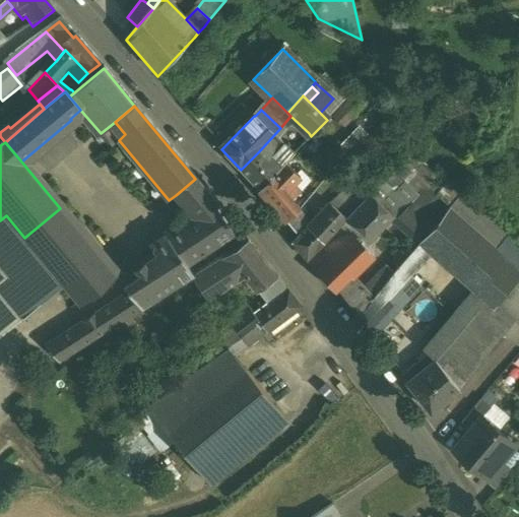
[(289,149),(283,155),(288,160),(295,154),(289,149)]
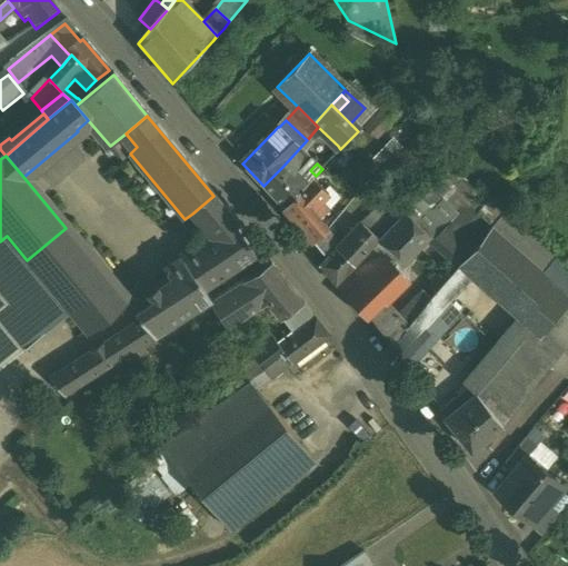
[(374,164),(365,172),(366,175),(357,182),(365,190),(384,174),(374,164)]
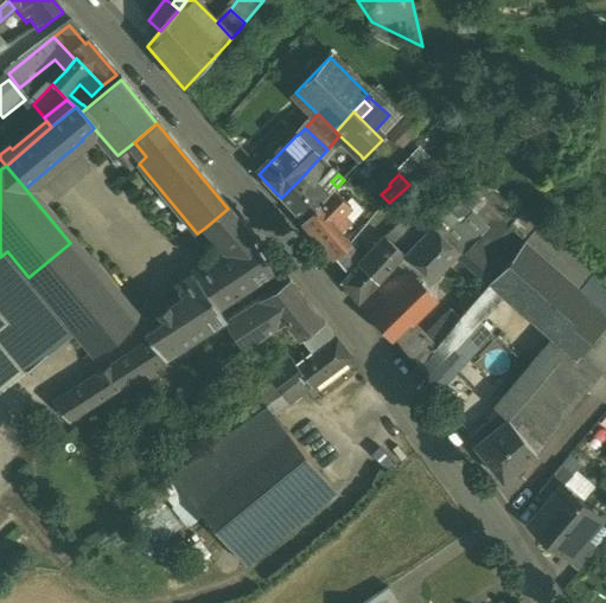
[(325,175),(312,190),(301,178),(281,198),(304,223),(332,192),(337,187),(331,181),(325,175)]
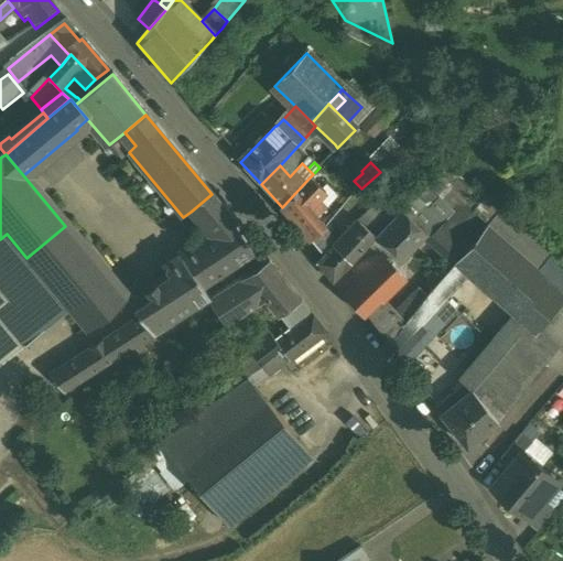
[(282,207),(281,208),(302,233),(317,219),(327,209),(318,201),(325,194),(309,179),(282,207)]
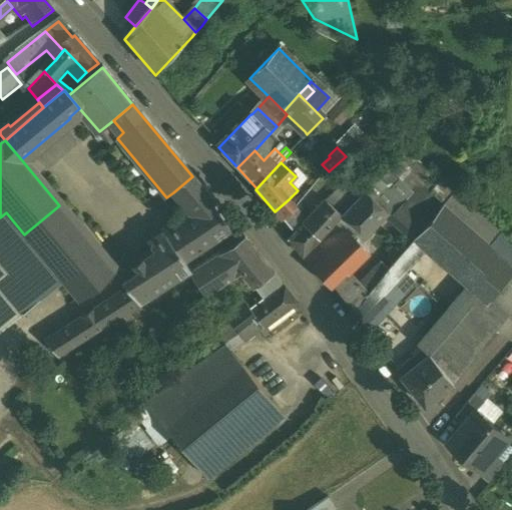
[(214,202),(192,176),(173,192),(192,215),(164,234),(165,235),(184,263),(212,243),(230,232),(211,205),(214,202)]
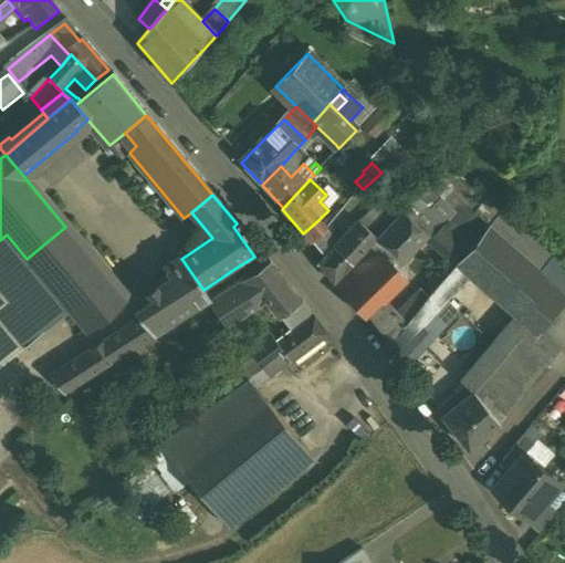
[(456,214),(441,200),(430,214),(436,219),(424,232),(428,237),(428,238),(430,240),(456,214)]
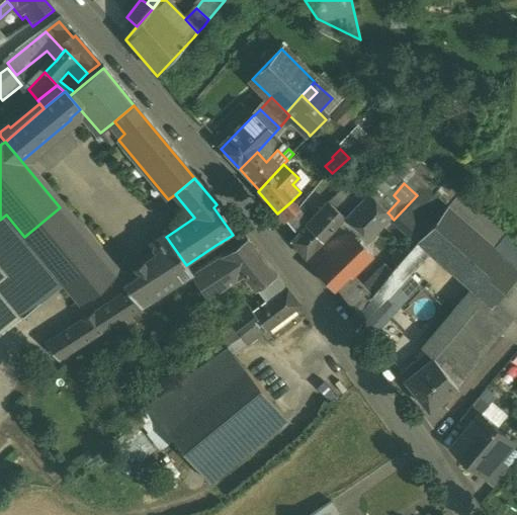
[(365,197),(349,184),(340,193),(356,207),(365,197)]
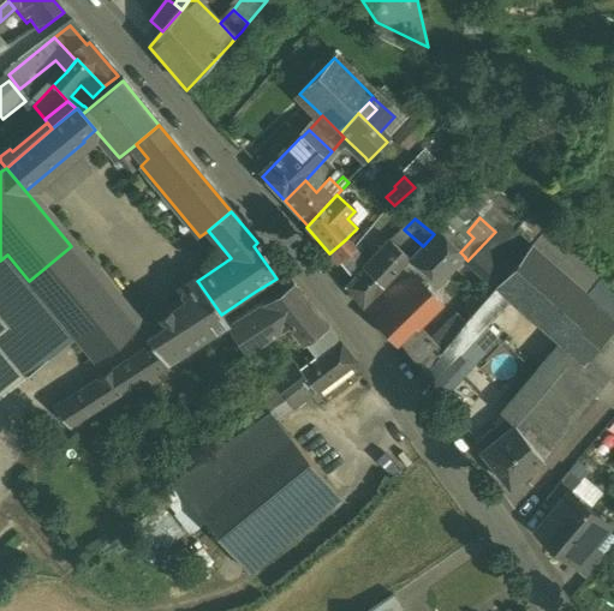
[(604,276),(549,228),(531,247),(586,297),(604,276)]
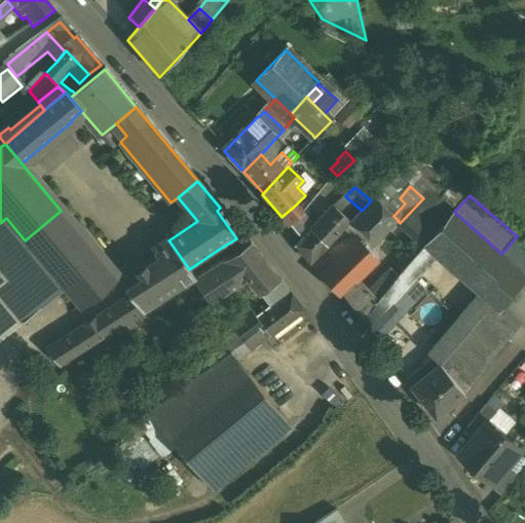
[(362,211),(345,196),(334,208),(350,222),(351,222),(362,211)]
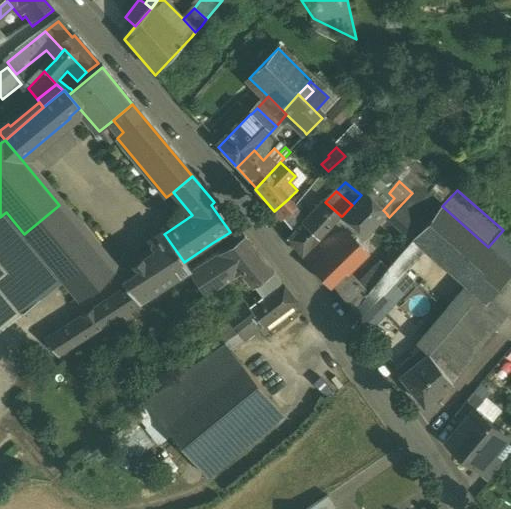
[(352,205),(342,216),(365,238),(387,215),(387,214),(383,210),(364,192),(361,195),(352,205)]
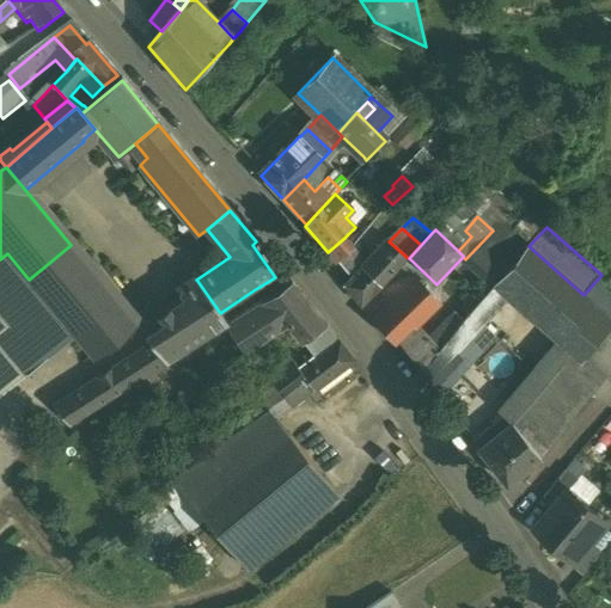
[(493,231),(465,259),(494,286),(519,256),(493,231)]
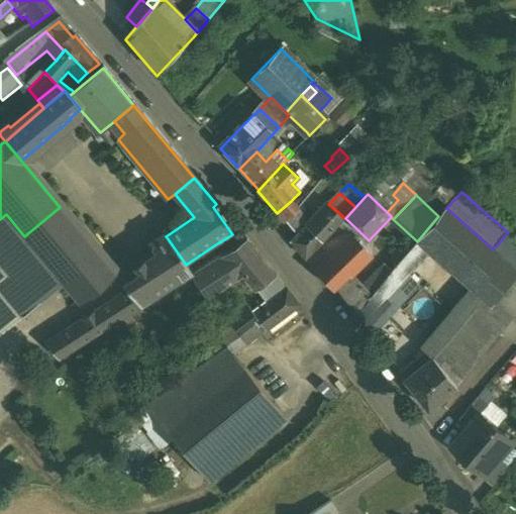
[(291,201),(277,213),(285,222),(298,210),(291,201)]
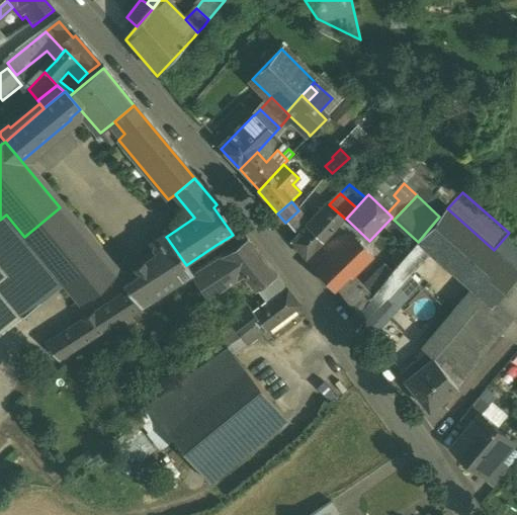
[(311,224),(297,237),(291,243),(306,260),(322,244),(345,219),(329,204),(311,224)]
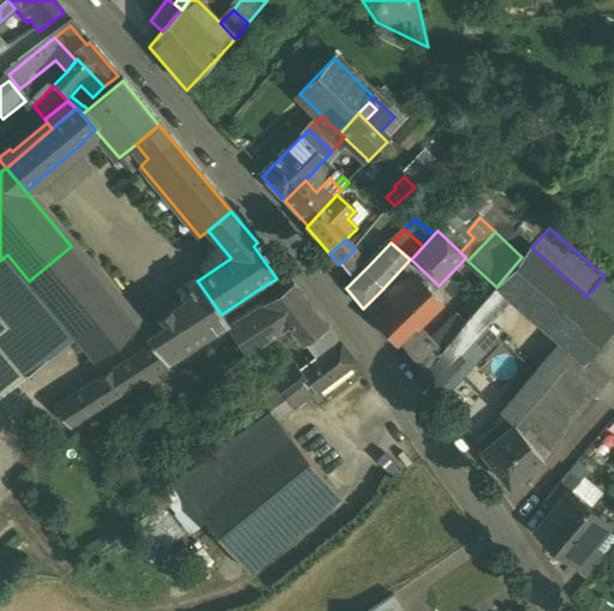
[(138,327),(71,246),(29,281),(47,303),(77,339),(96,361),(138,327)]
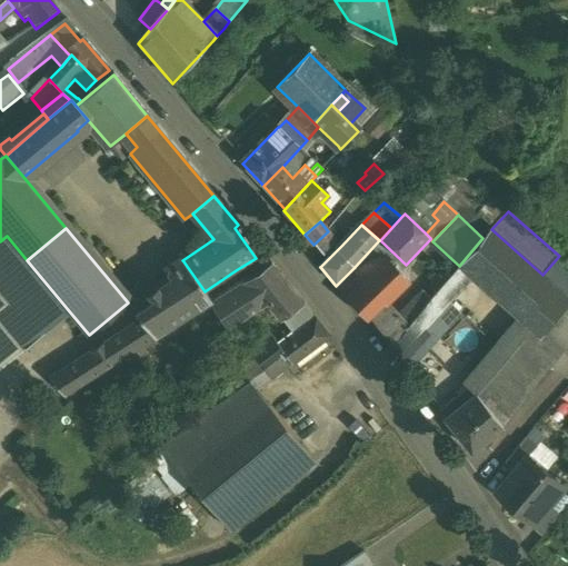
[(482,238),(459,266),(474,278),(518,317),(542,339),(546,336),(567,309),(567,297),(542,275),(491,229),(490,229),(482,238)]
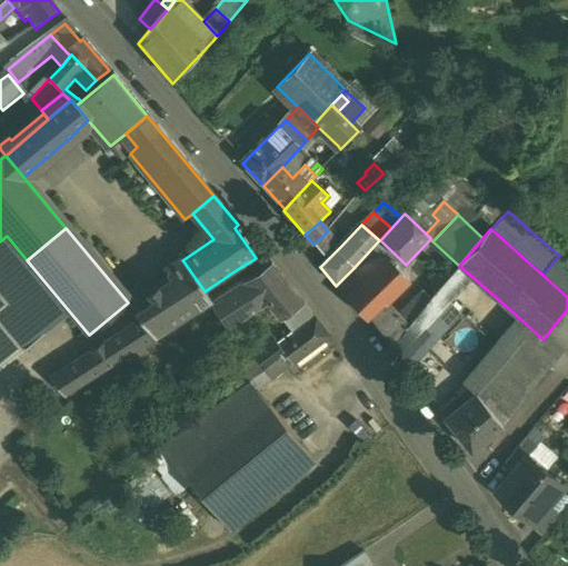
[(328,231),(314,245),(327,260),(341,246),(328,231)]
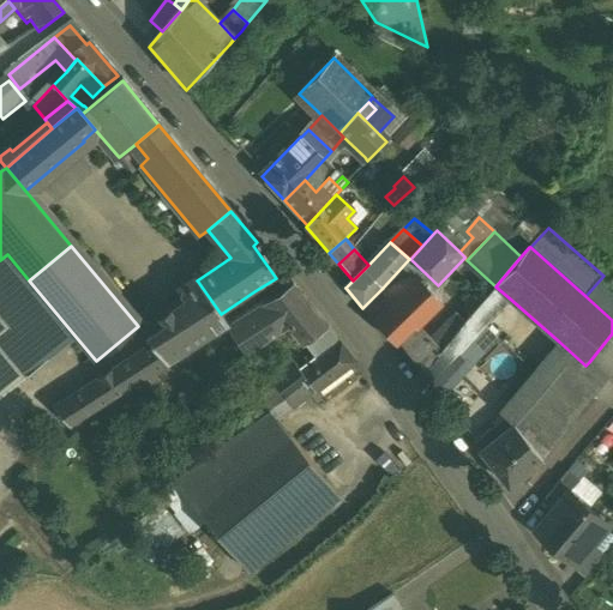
[(0,342),(47,302),(29,281),(7,254),(0,260),(0,342)]
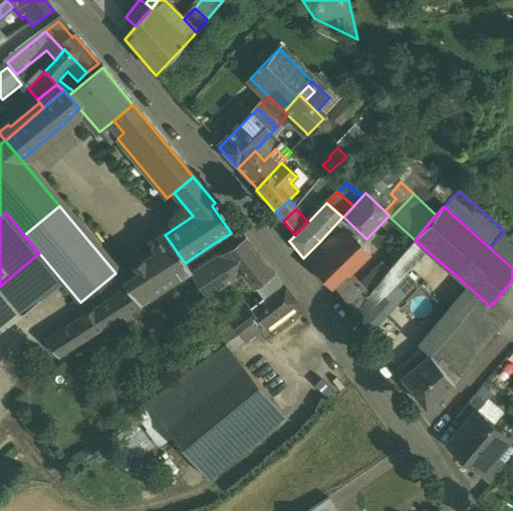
[(231,233),(213,244),(221,254),(239,243),(231,233)]
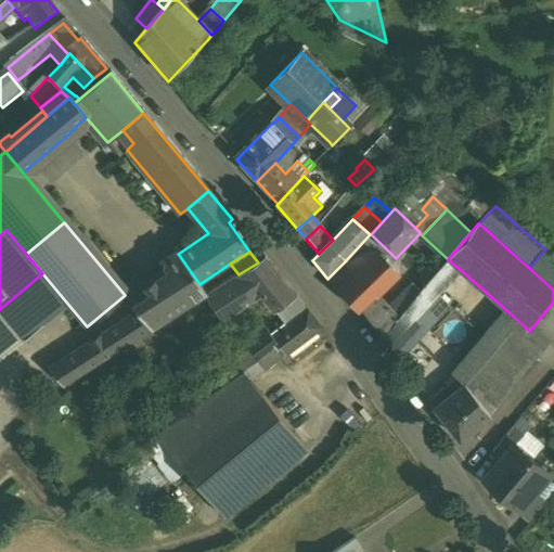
[(375,252),(352,264),(331,284),(357,312),(360,309),(373,296),(397,274),(375,252)]
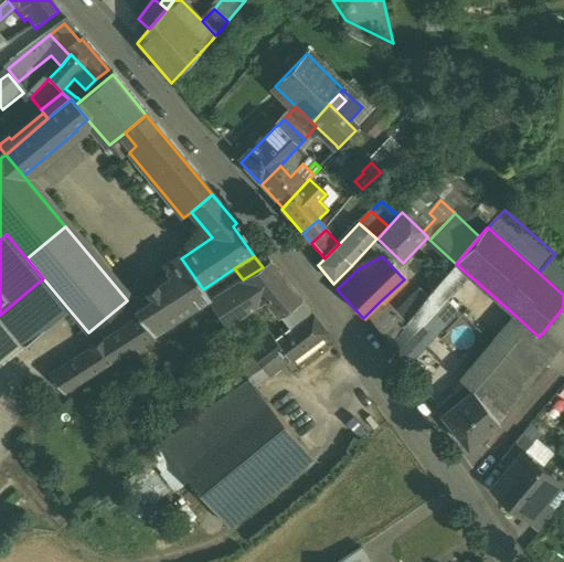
[(172,283),(162,289),(182,318),(210,300),(203,289),(182,260),(165,271),(172,283)]
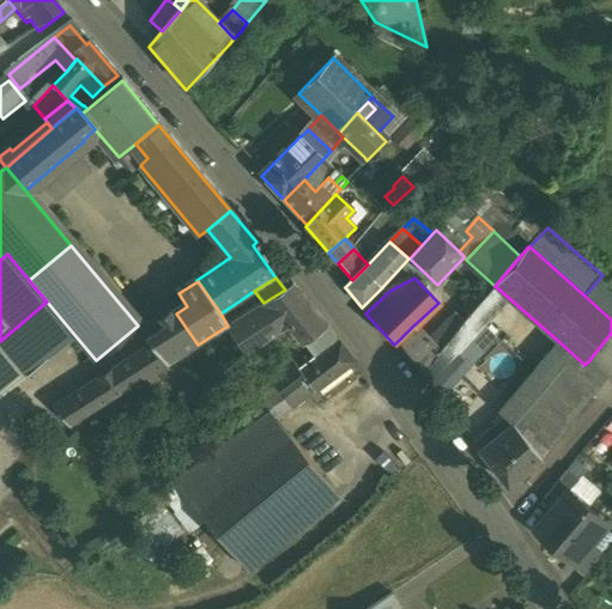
[(313,310),(292,285),(285,290),(264,303),(258,308),(277,334),(289,327),(303,345),(327,328),(313,310)]
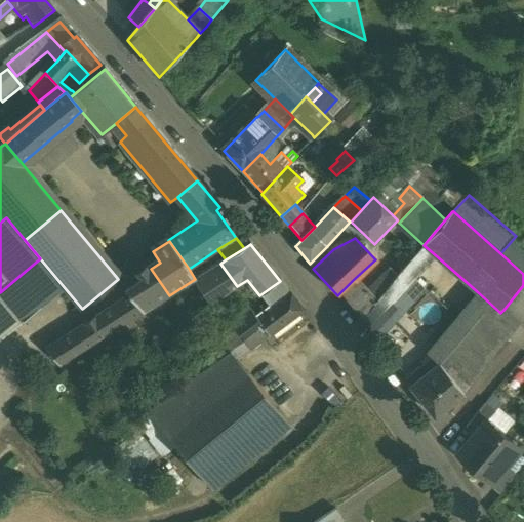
[(424,245),(401,272),(380,298),(376,304),(374,306),(380,311),(387,304),(390,307),(391,306),(413,283),(437,256),(424,245)]
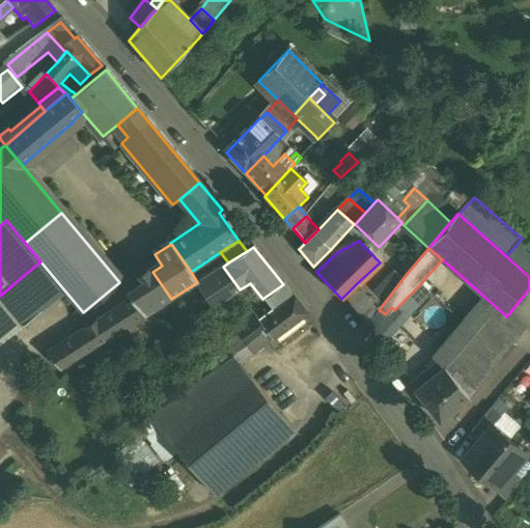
[(155,254),(146,260),(152,272),(162,266),(155,254)]
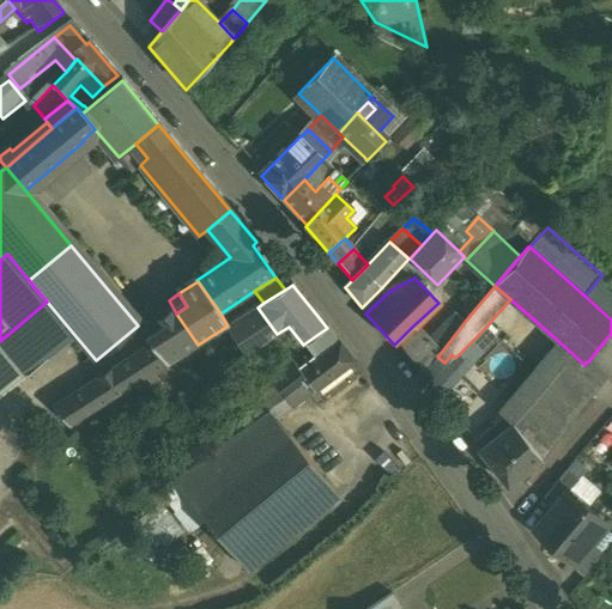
[(0,341),(0,345),(28,378),(77,338),(47,302),(0,341)]
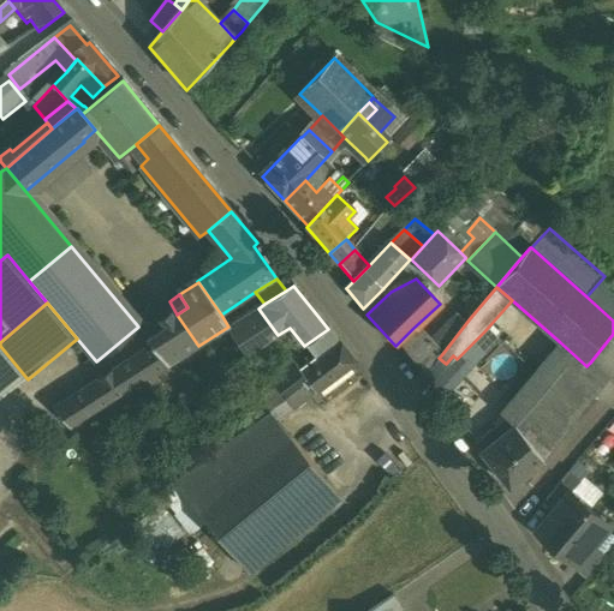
[(258,309),(226,329),(246,357),(278,335),(258,309)]
